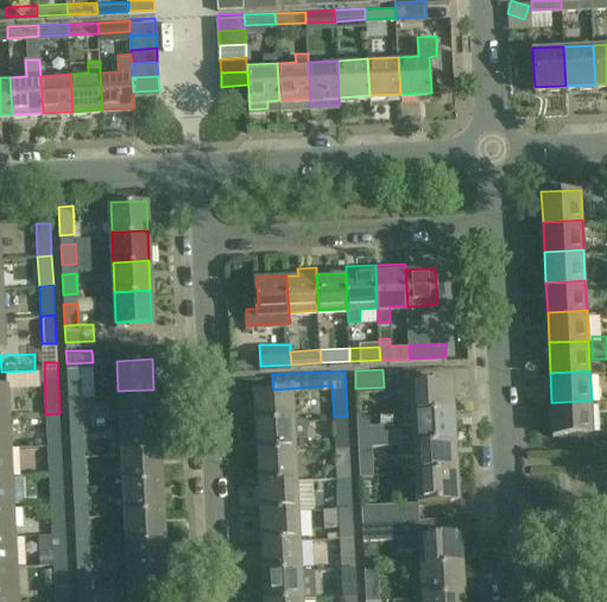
[(68,393),(82,393),(81,373),(67,373),(68,393)]
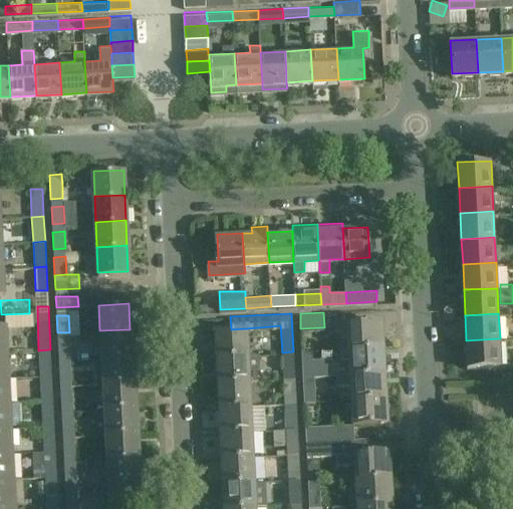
[(348,346),(383,344),(382,319),(347,321),(348,346)]
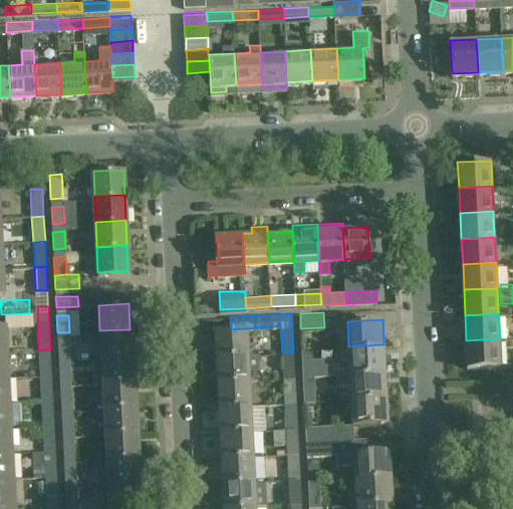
[(216,329),(218,355),(248,353),(247,328),(231,329),(216,329)]
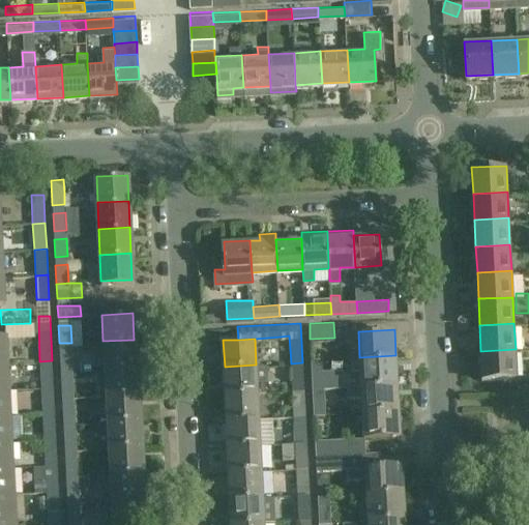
[(134,340),(103,341),(104,367),(135,366),(134,340)]
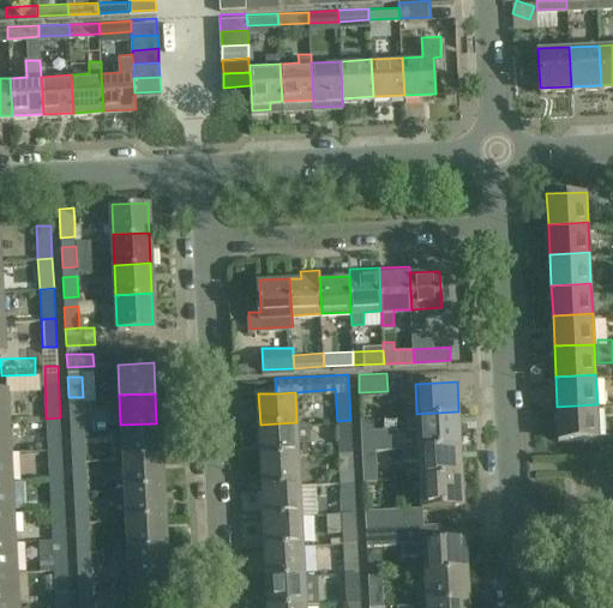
[(598,404),(557,407),(559,437),(599,435),(598,404)]
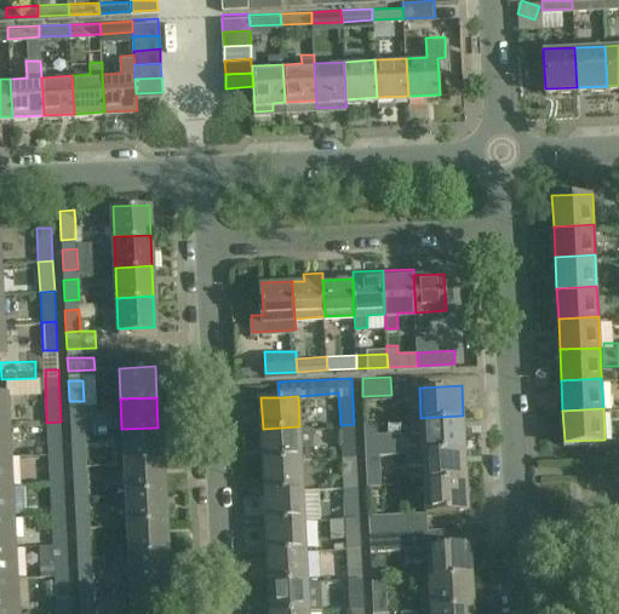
[(69,411),(70,431),(85,431),(84,411),(69,411)]
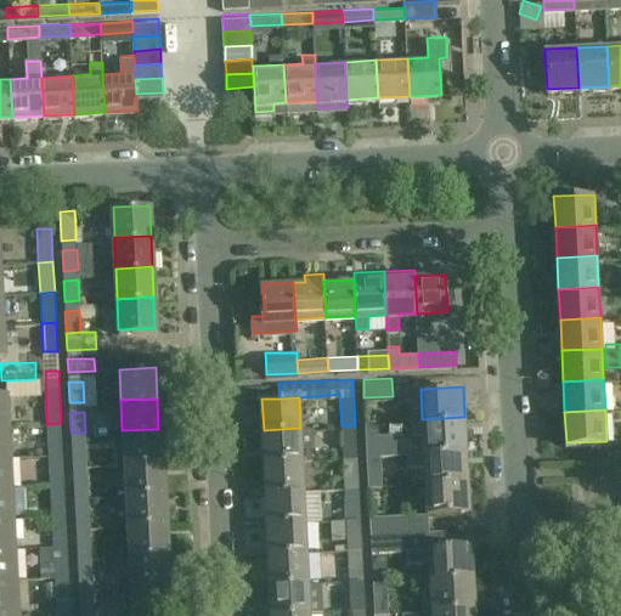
[(464,417),(422,419),(424,450),(467,447),(464,417)]
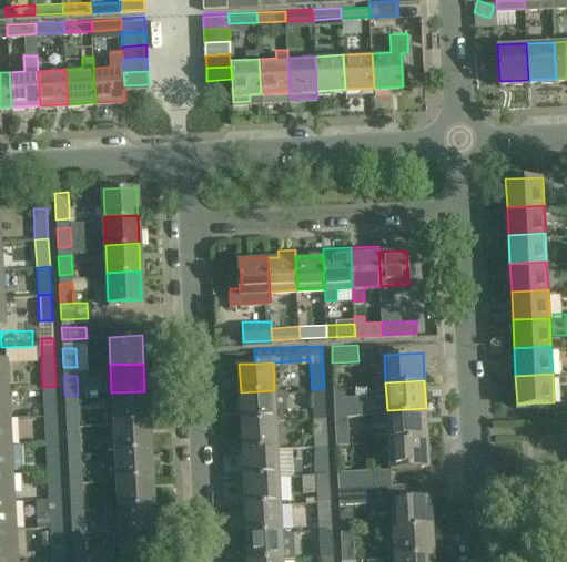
[(56,386),(42,387),(44,415),(57,414),(56,386)]
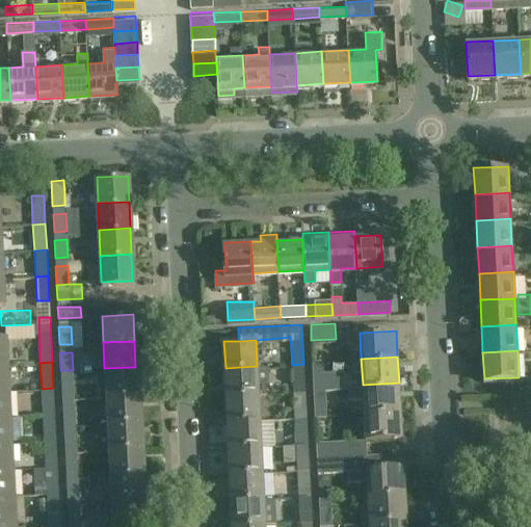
[(0,390),(9,390),(8,364),(0,364),(0,390)]
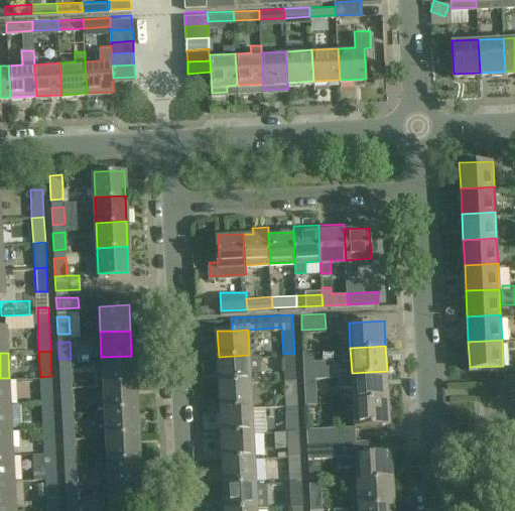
[(284,378),(296,378),(294,353),(283,354),(284,378)]
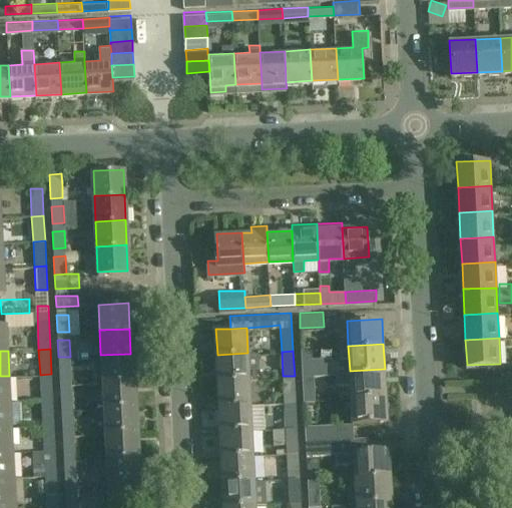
[(247,353),(217,355),(218,379),(248,378),(258,377),(258,367),(248,367),(247,353)]
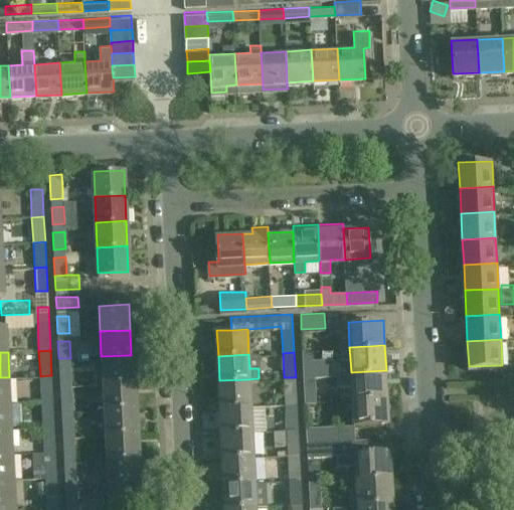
[(131,355),(101,356),(102,381),(132,380),(131,355)]
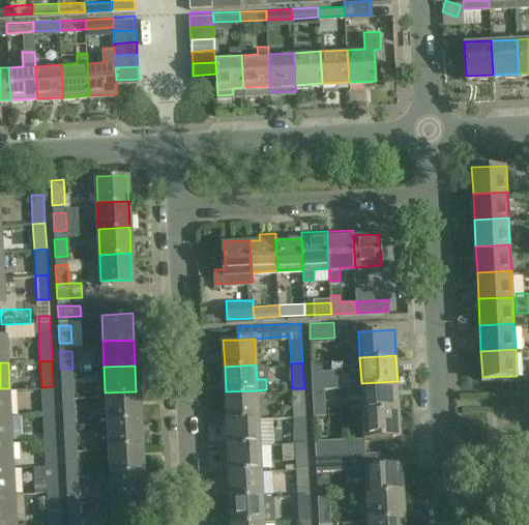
[(312,386),(324,385),(323,369),(312,370),(312,386)]
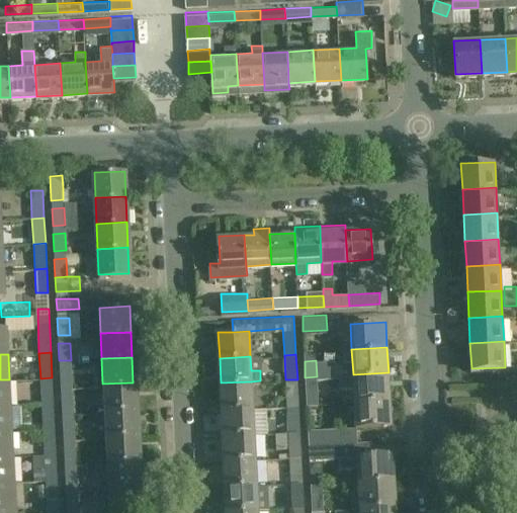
[(59,368),(60,386),(72,386),(71,368),(59,368)]
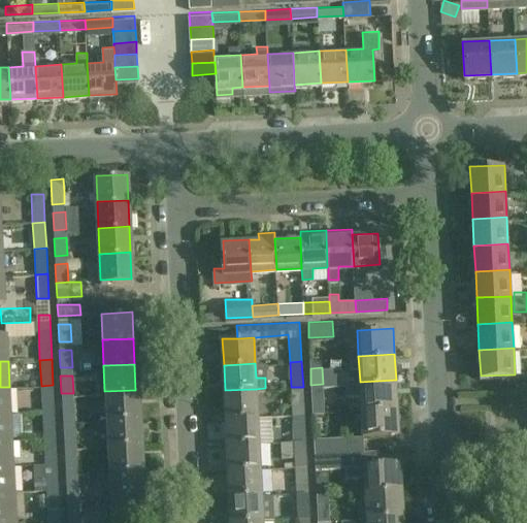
[(346,393),(360,393),(361,407),(397,405),(396,380),(360,382),(346,383),(346,393)]
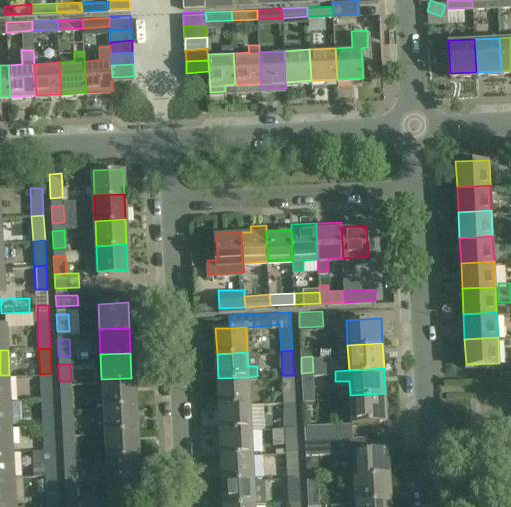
[(301,373),(302,381),(302,399),(314,398),(313,372),(301,373)]
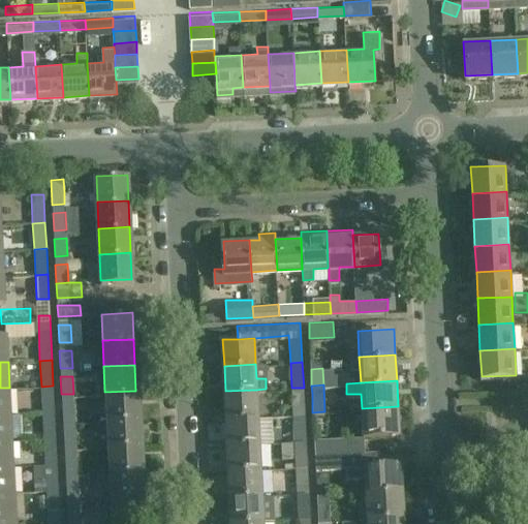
[(53,386),(41,387),(42,412),(55,411),(53,386)]
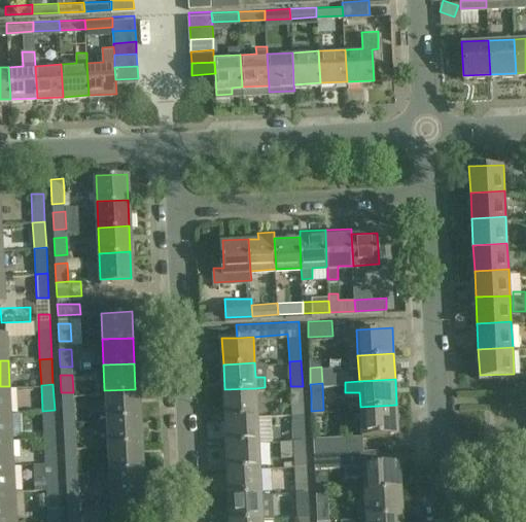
[(0,412),(10,412),(9,386),(0,386),(0,412)]
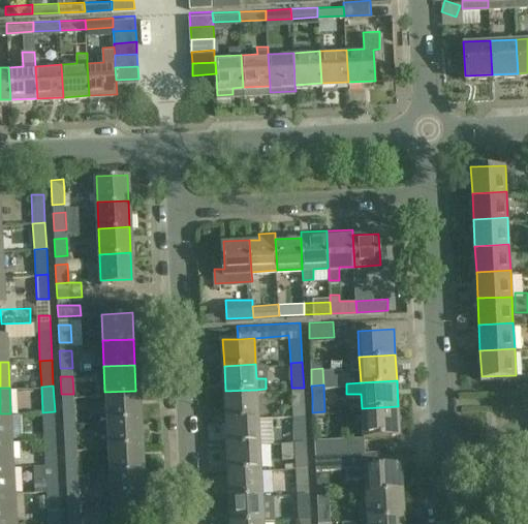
[(291,388),(292,413),(305,413),(304,388),(291,388)]
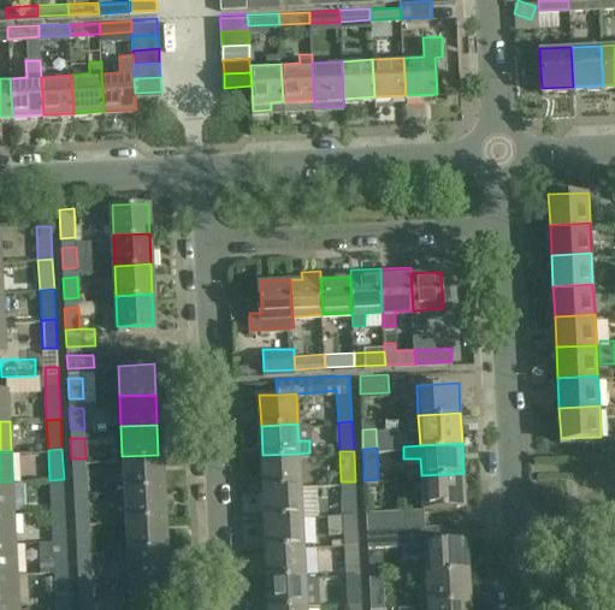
[(299,454),(262,455),(264,486),(301,484),(299,454)]
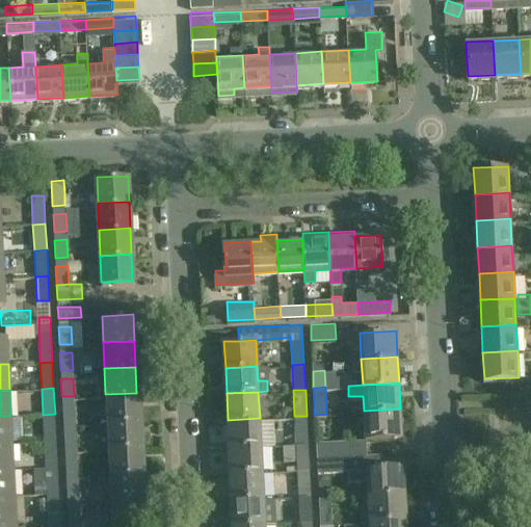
[(136,393),(105,394),(106,420),(137,419),(136,393)]
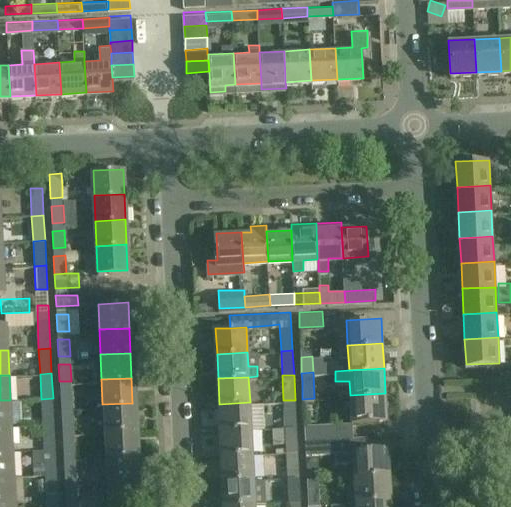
[(60,389),(61,406),(72,406),(72,389),(60,389)]
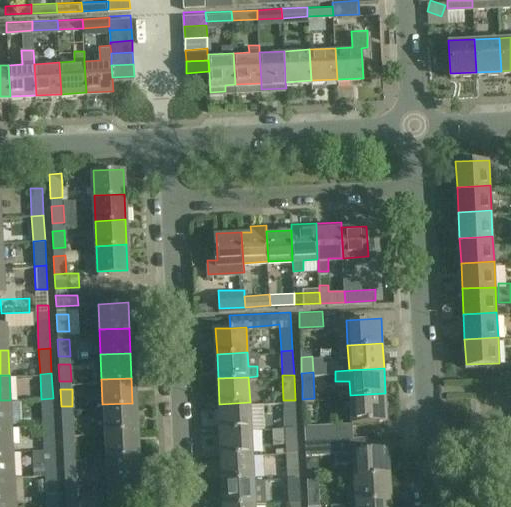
[(350,395),(352,421),(387,419),(385,393),(350,395)]
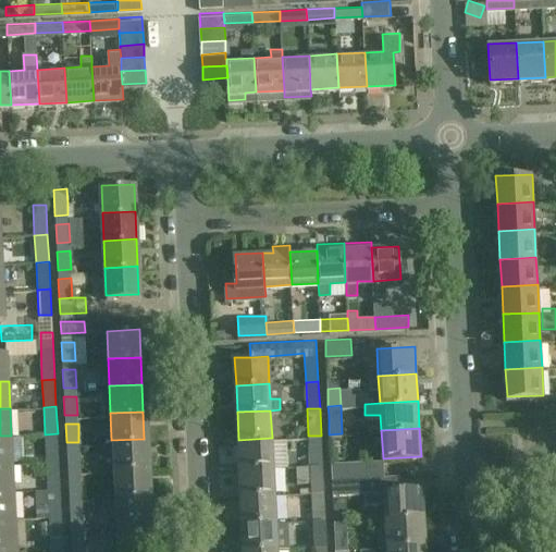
[(58,433),(45,434),(46,462),(59,461),(58,433)]
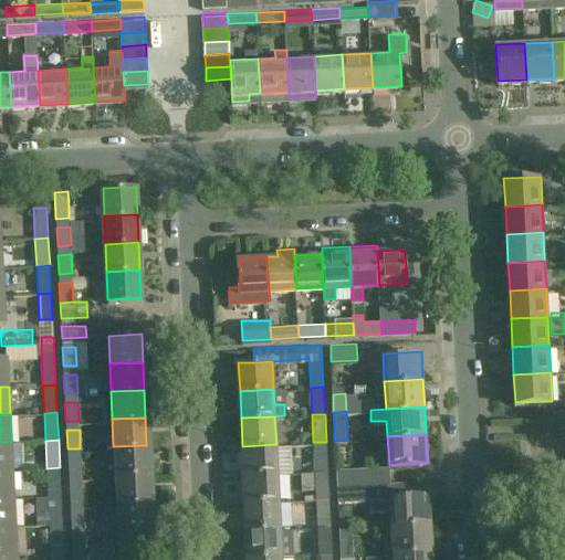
[(0,471),(12,469),(11,442),(0,442),(0,471)]
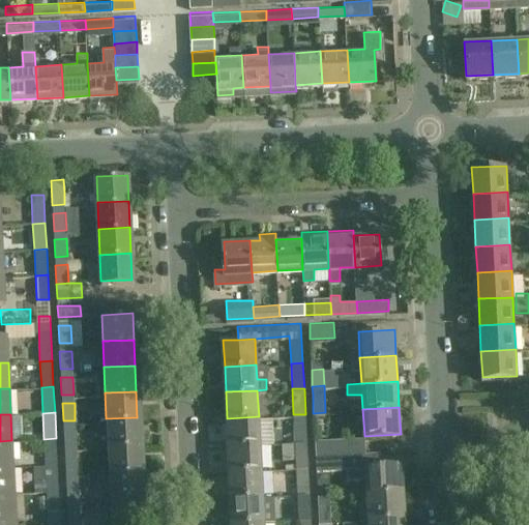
[(305,414),(293,414),(294,440),(306,439),(305,414)]
